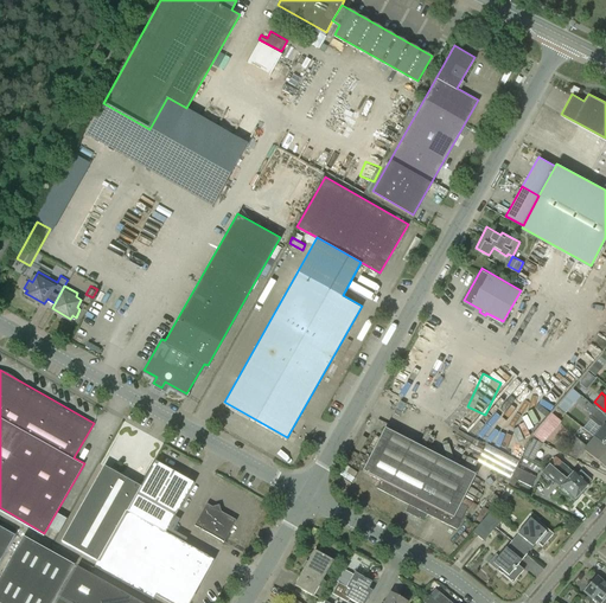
[(523,448),(543,406),(530,399),(510,441),(523,448)]
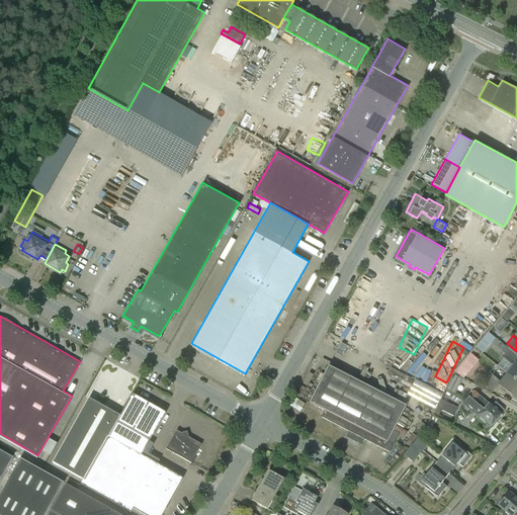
[(513,363),(507,370),(516,378),(516,360),(516,352),(509,346),(502,354),(513,363)]
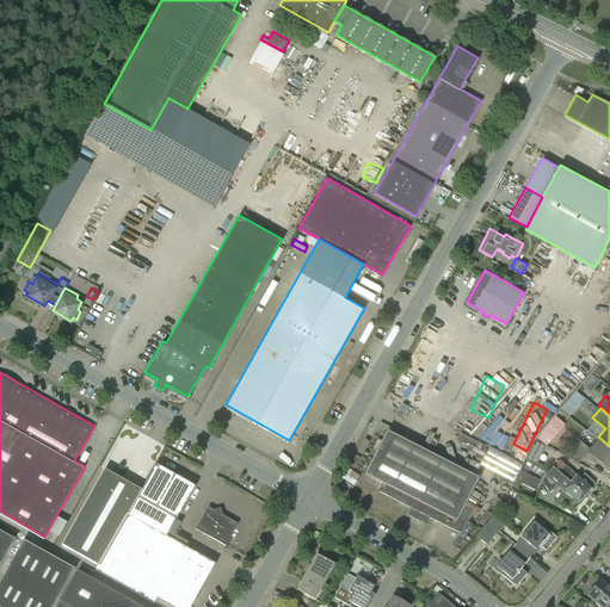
[(412,506),(408,513),(426,521),(430,515),(460,530),(472,508),(464,505),(479,476),(388,429),(365,472),(383,481),(380,489),(412,506)]
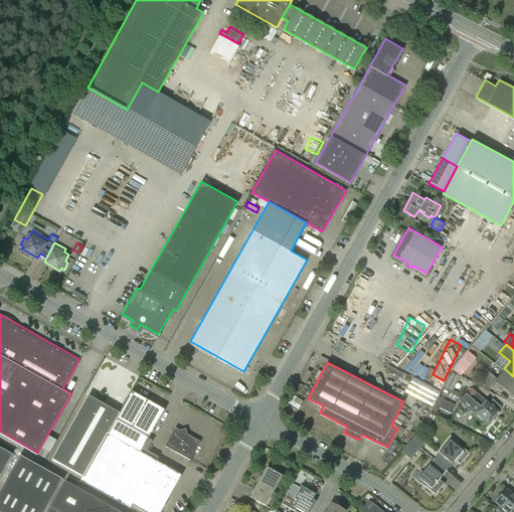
[(513,376),(504,368),(497,377),(488,369),(477,382),(489,388),(496,379),(513,394),(513,376)]
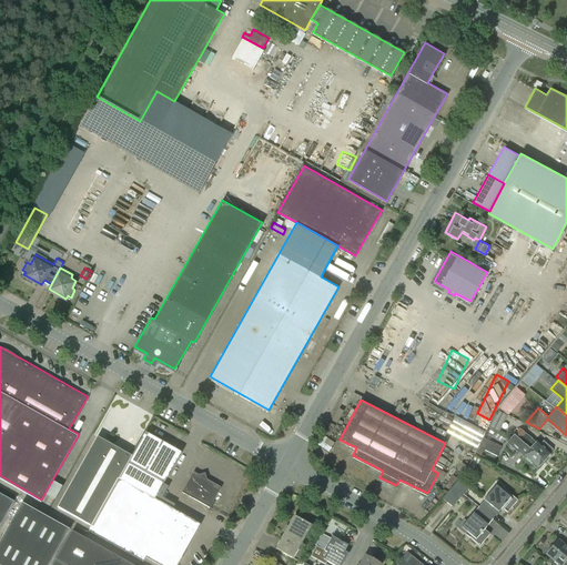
[(490,425),(499,430),(507,413),(498,409),(490,425)]
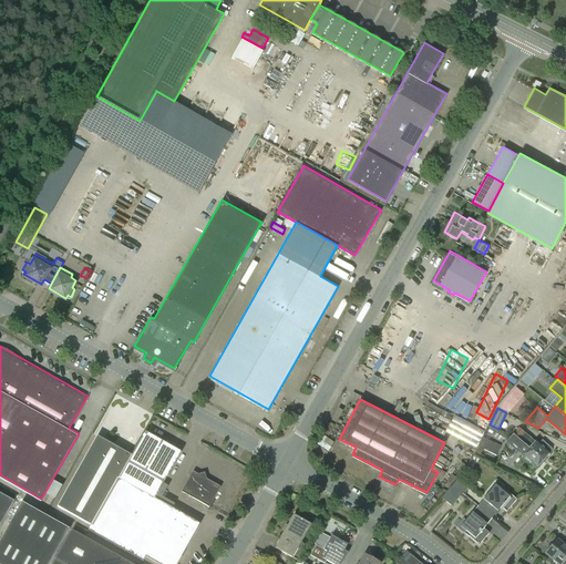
[(551,451),(549,450),(553,447),(543,438),(539,441),(537,439),(536,439),(526,430),(526,431),(520,424),(513,431),(520,438),(521,438),(525,442),(544,458),(551,451)]
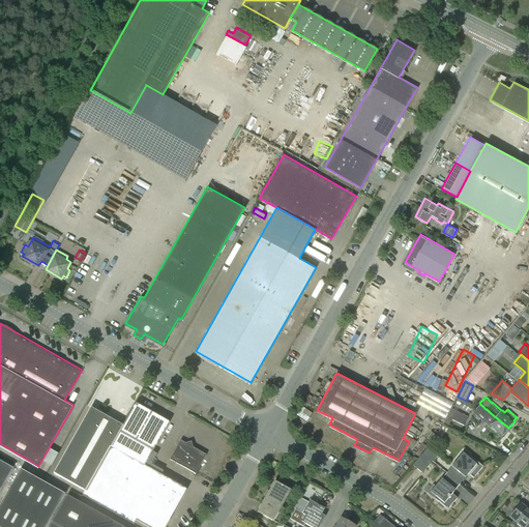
[(86,489),(83,493),(135,522),(137,518),(153,526),(165,526),(187,488),(162,473),(145,464),(153,449),(157,442),(170,419),(136,401),(123,423),(86,489)]
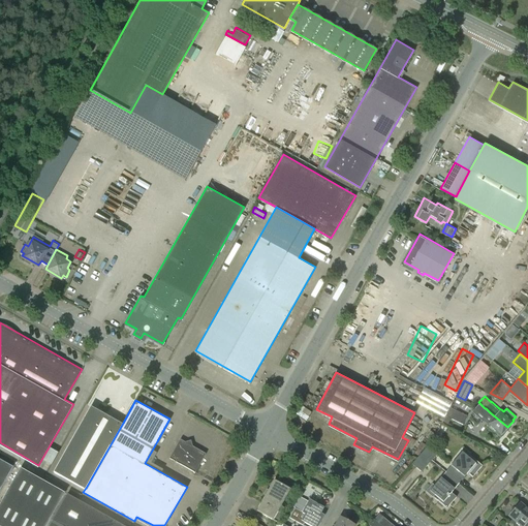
[(485,408),(478,402),(473,408),(479,414),(479,413),(489,422),(488,423),(500,434),(507,427),(490,412),(486,408),(485,408)]
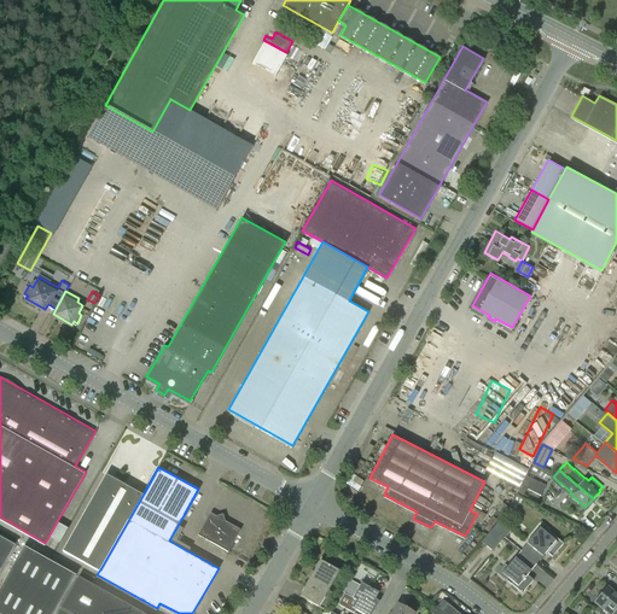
[(100,569),(144,493),(106,472),(63,549),(100,569)]
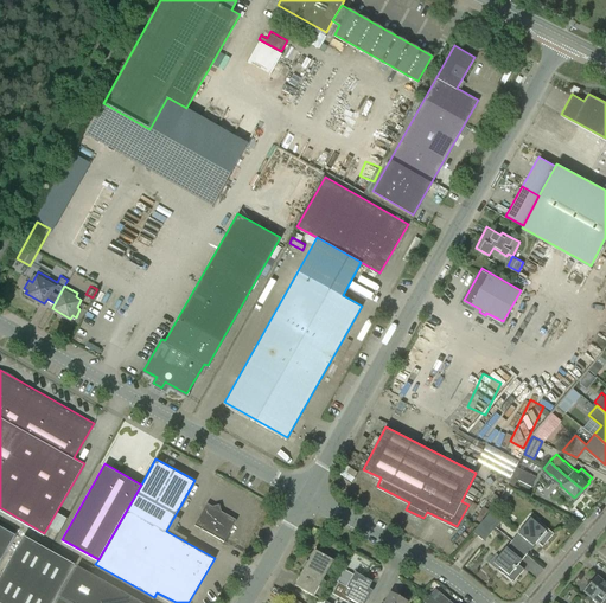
[(514,475),(531,485),(537,474),(518,466),(514,475)]
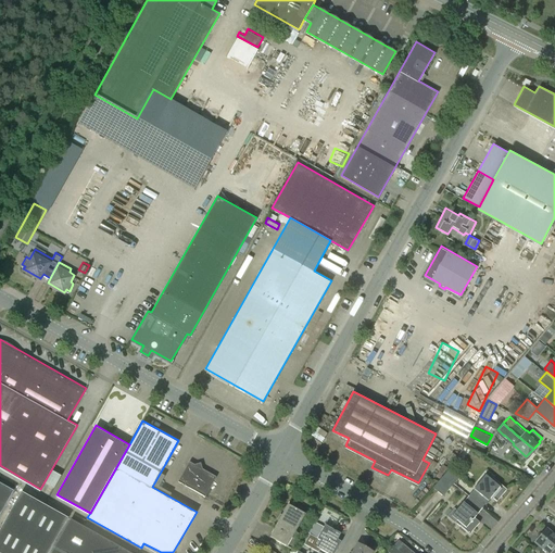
[(178,479),(205,494),(217,475),(202,466),(201,463),(198,464),(190,460),(178,479)]
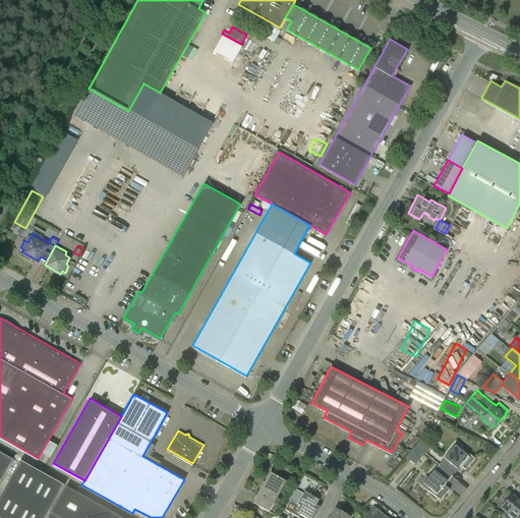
[(406,455),(416,463),(431,444),(422,437),(406,455)]
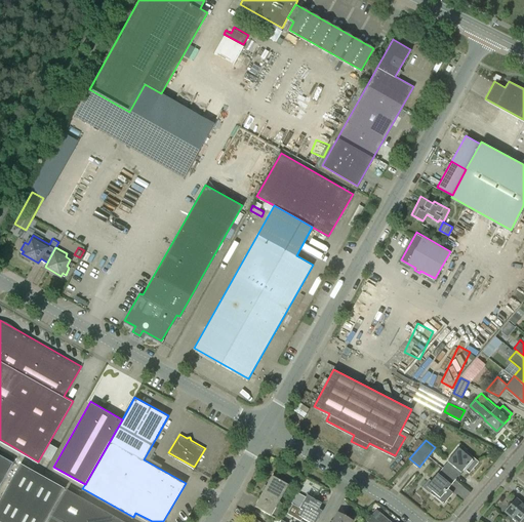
[(448,459),(443,466),(456,476),(465,467),(470,471),(479,459),(466,448),(465,449),(458,445),(455,448),(456,449),(448,459)]
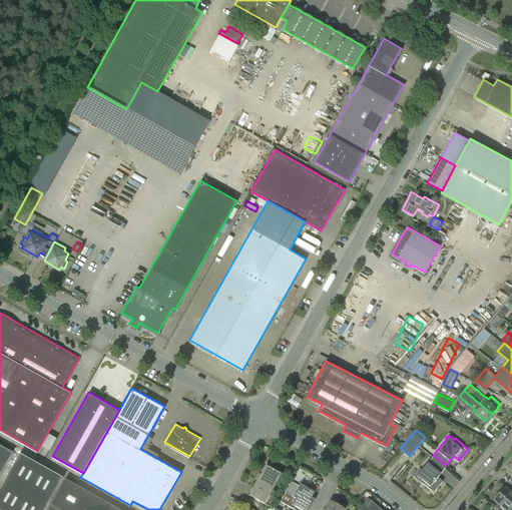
[(0,473),(13,451),(0,443),(0,473)]
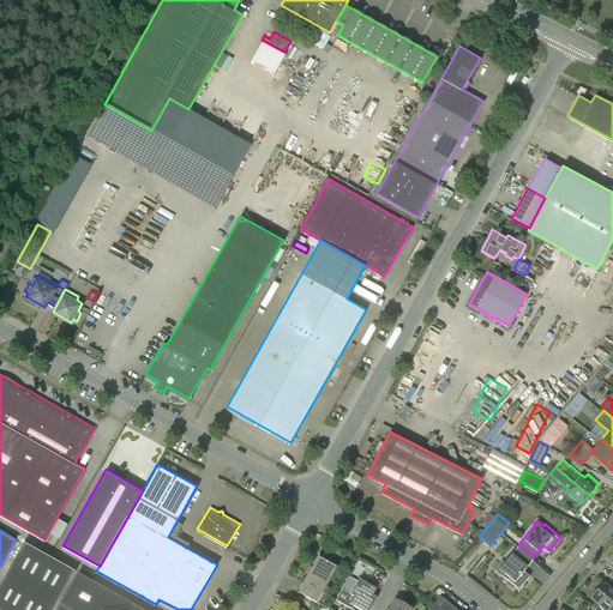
[(53,609),(76,569),(24,539),(0,581),(0,609),(1,609),(0,609),(53,609)]
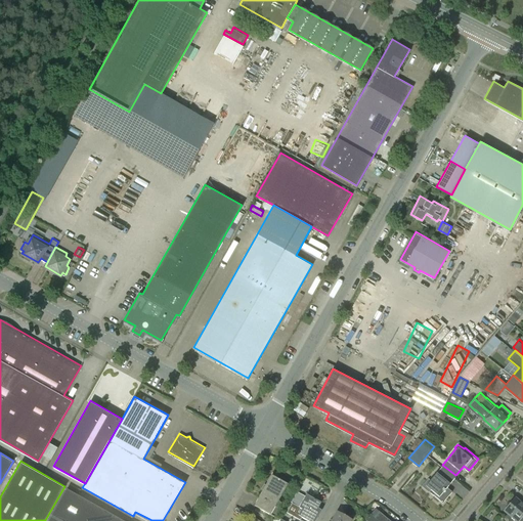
[(455,475),(442,465),(437,471),(428,481),(425,484),(430,488),(429,489),(443,502),(452,489),(447,485),(450,482),(450,481),(455,475)]
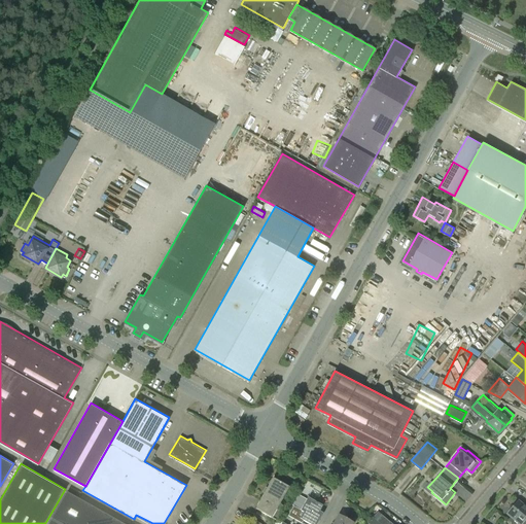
[(256,507),(276,518),(284,503),(280,501),(289,485),(274,476),(256,507)]
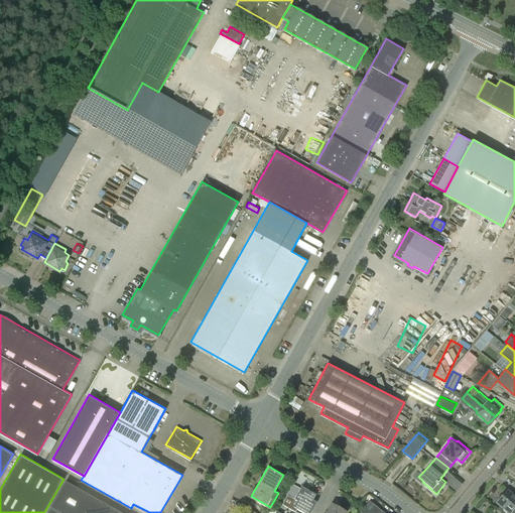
[(125,512),(66,480),(51,506),(47,512),(49,512),(125,512)]
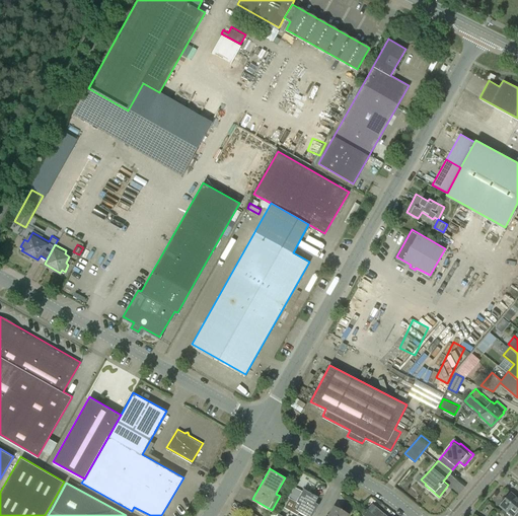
[(311,515),(318,504),(315,502),(318,496),(304,488),(292,510),(298,514),(300,510),(309,515),(311,515)]
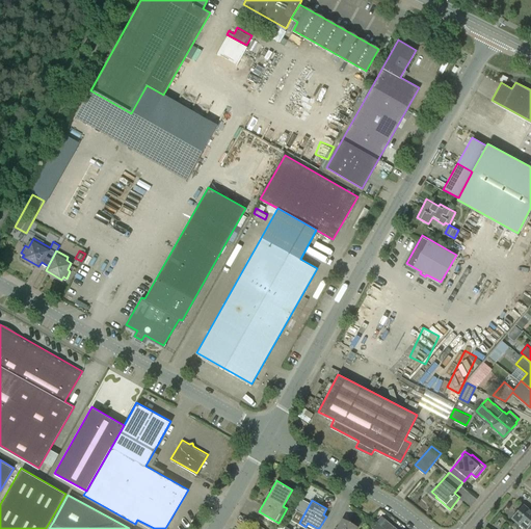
[(530,508),(524,503),(519,509),(530,520),(530,508)]
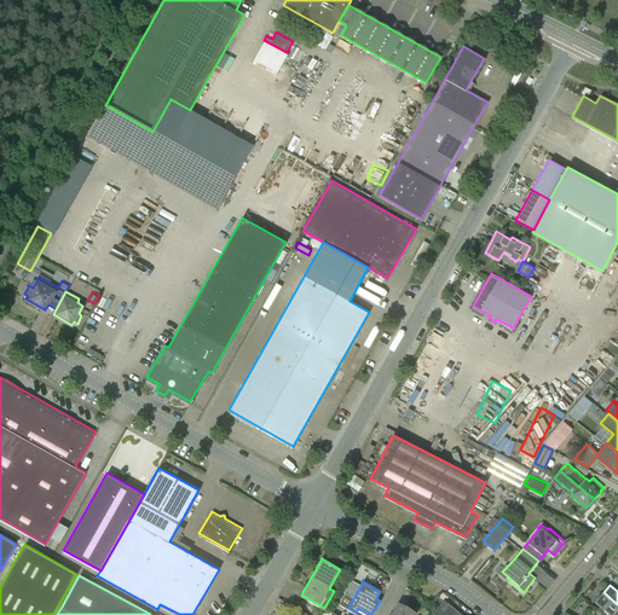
[(434,601),(440,605),(445,610),(451,614),(467,614),(466,614),(463,614),(458,609),(457,610),(445,599),(449,595),(443,590),(434,601)]
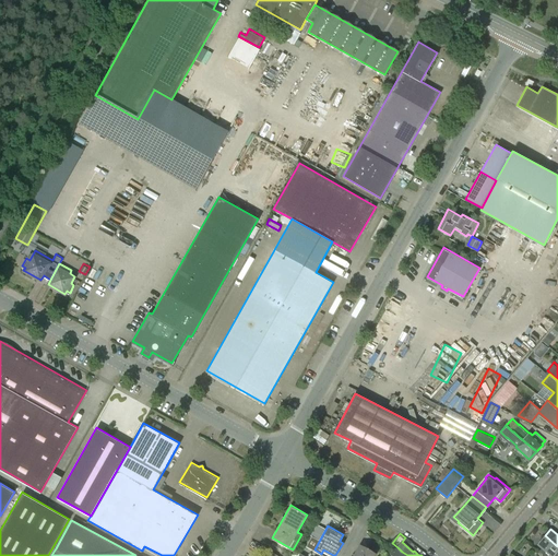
[(557,546),(545,535),(538,543),(543,546),(539,549),(544,553),(542,555),(543,555),(557,555),(557,546)]
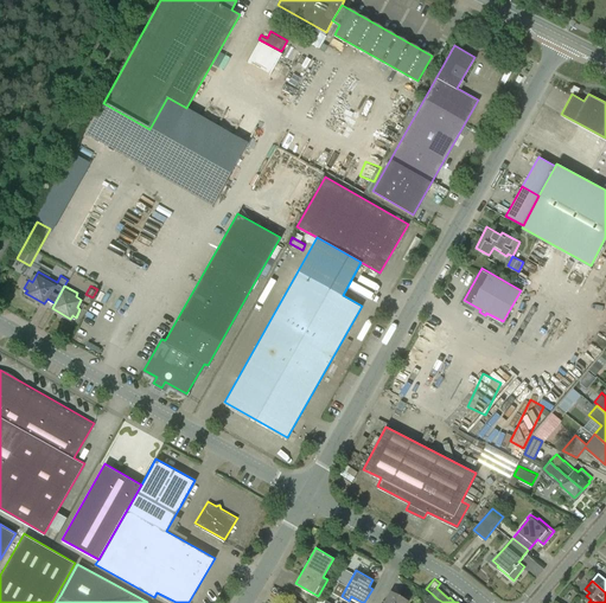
[(404,602),(407,600),(391,590),(383,602),(404,602)]
